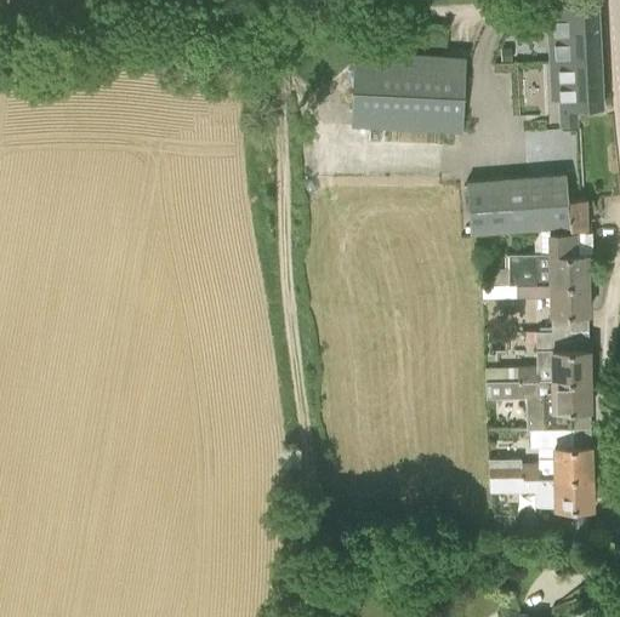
[(575,129),(574,109),(603,108),(598,4),(578,5),(550,12),(556,101),(562,100),(563,129),(575,129)]
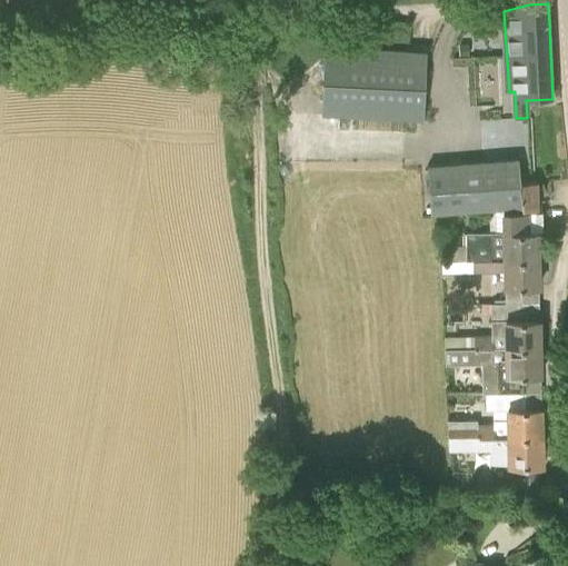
[(470,59),(469,48),(460,48),(460,60),(470,59)]
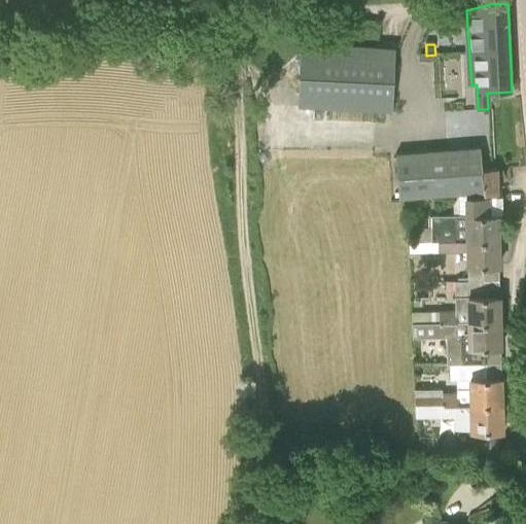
[(301,110),(392,114),(394,51),(303,47),(301,110)]
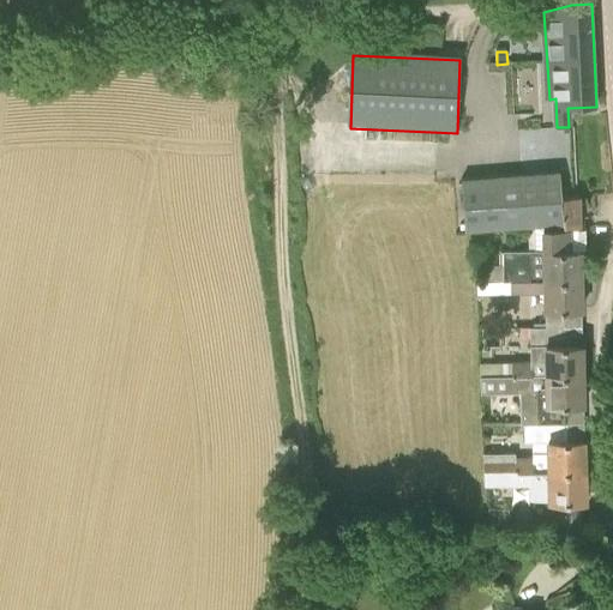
[(581,199),(562,199),(560,175),(463,182),(467,231),(475,231),(529,228),(562,225),(581,224),(581,199)]
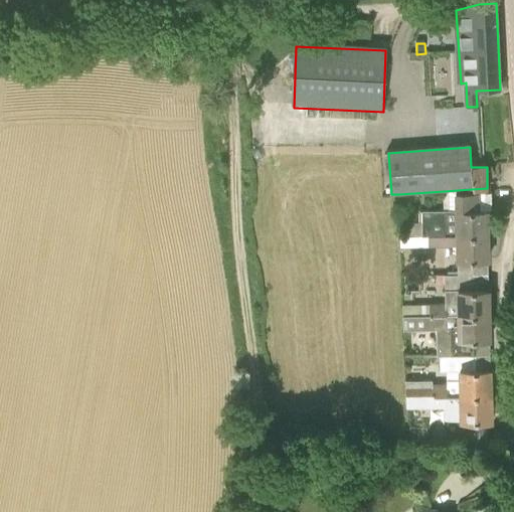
[(488,235),(487,188),(471,189),(444,191),(444,212),(422,212),(422,224),(422,237),(429,237),(429,236),(444,236),(458,236),(488,235)]
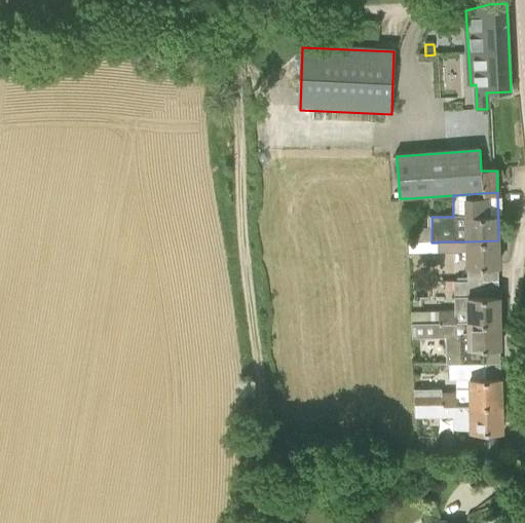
[(498,240),(467,241),(467,254),(467,267),(499,266),(498,240)]
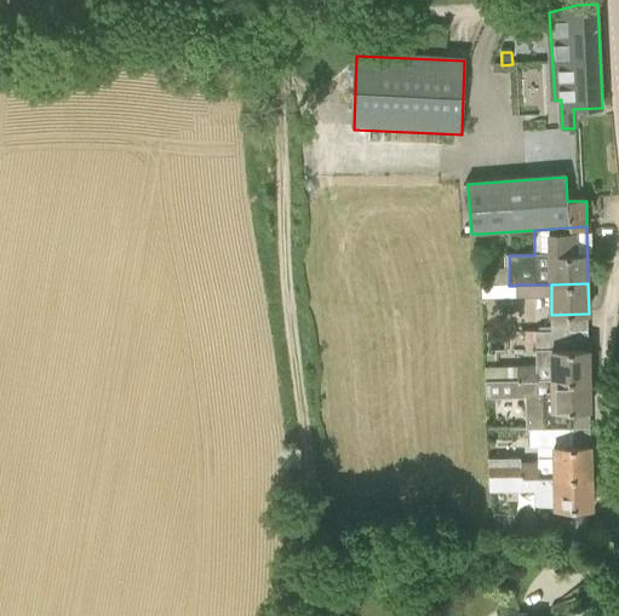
[(516,285),(516,286),(516,287),(517,298),(534,298),(534,285),(516,285)]
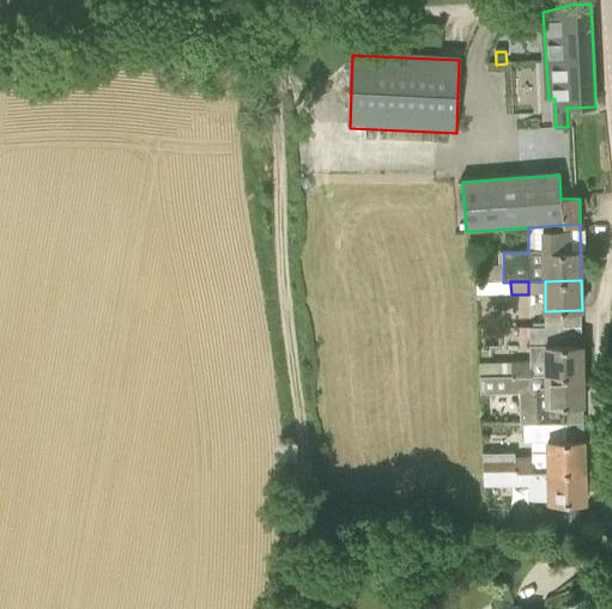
[(480,378),(583,376),(582,346),(565,347),(565,329),(531,329),(531,364),(513,365),(480,365),(480,378)]
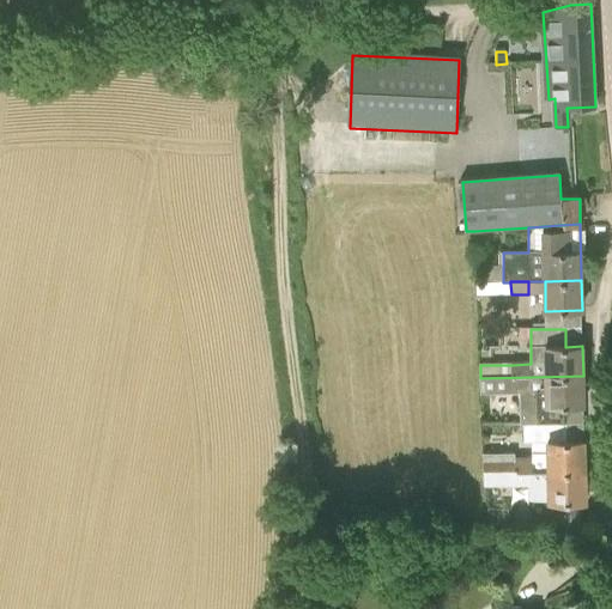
[(502,334),(482,334),(483,353),(502,352),(502,334)]
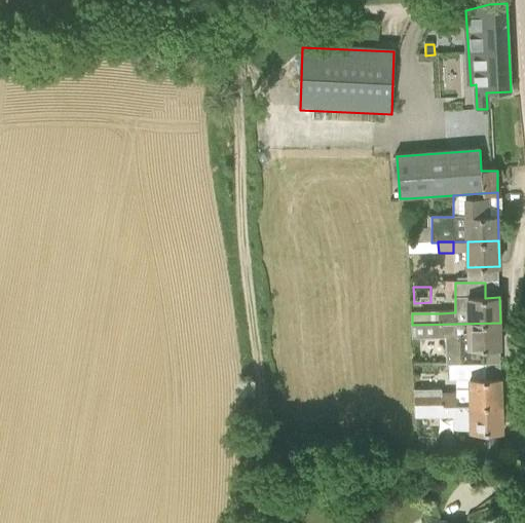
[(486,364),(486,348),(500,348),(500,323),(412,325),(413,340),(446,339),(447,365),(450,365),(486,364)]
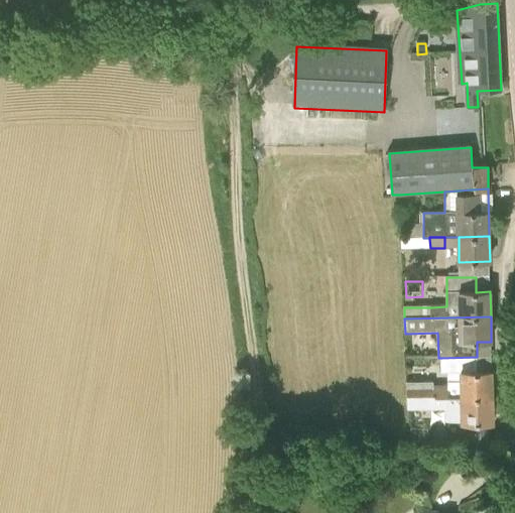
[(492,372),(478,372),(477,357),(441,358),(441,374),(448,374),(448,383),(448,387),(434,387),(433,383),(407,383),(407,398),(462,397),(492,397),(492,372)]
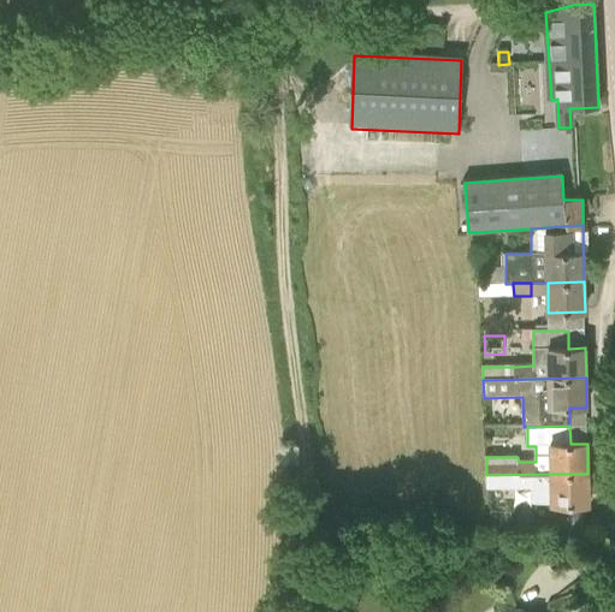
[(532,505),(536,505),(589,504),(587,474),(551,474),(486,475),(488,489),(501,489),(519,488),(531,488),(532,505)]
